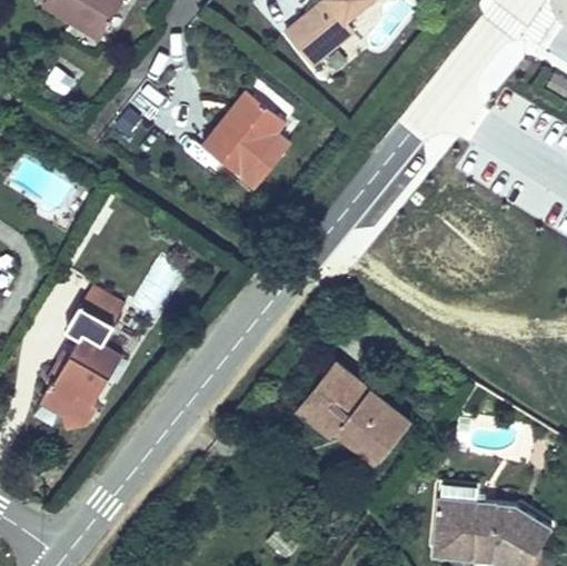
[(45,0),(41,6),(99,40),(122,0),(45,0)]
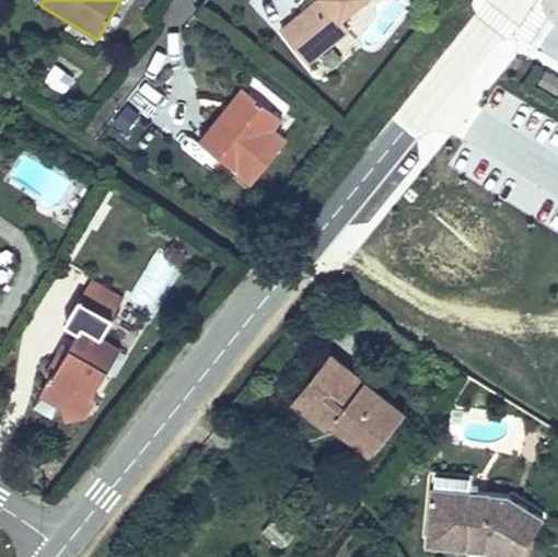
[(279,33),(285,39),(320,11),(325,19),(332,14),(321,0),(279,33)]
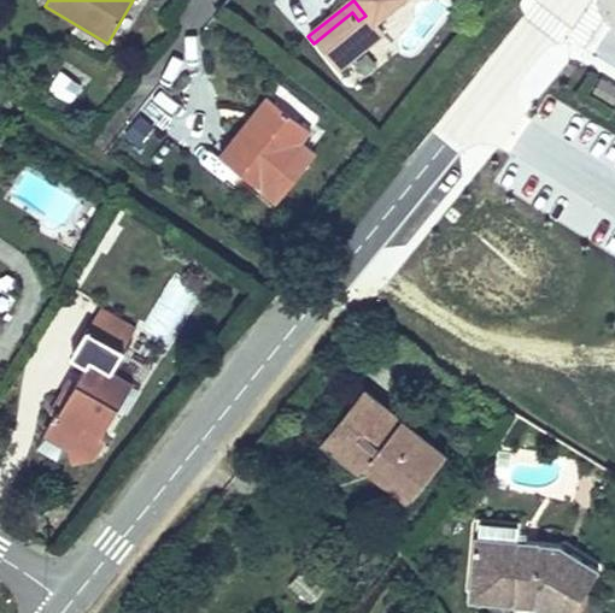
[(352,12),(314,43),(337,72),(382,35),(373,24),(402,0),(352,0),(353,0),(365,16),(358,21),(352,12)]
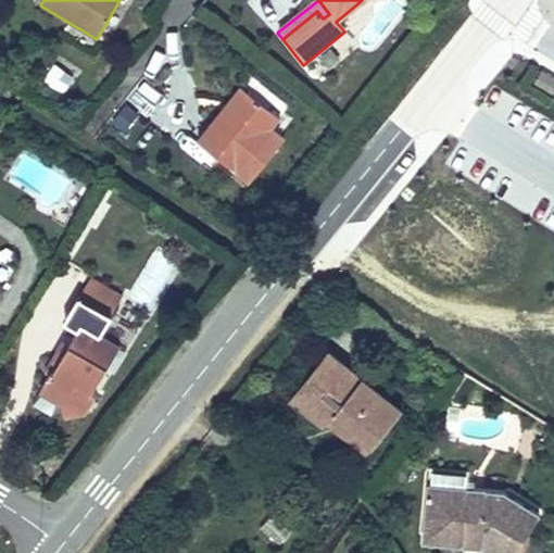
[(553,82),(539,74),(533,85),(552,96),(553,91),(553,82)]
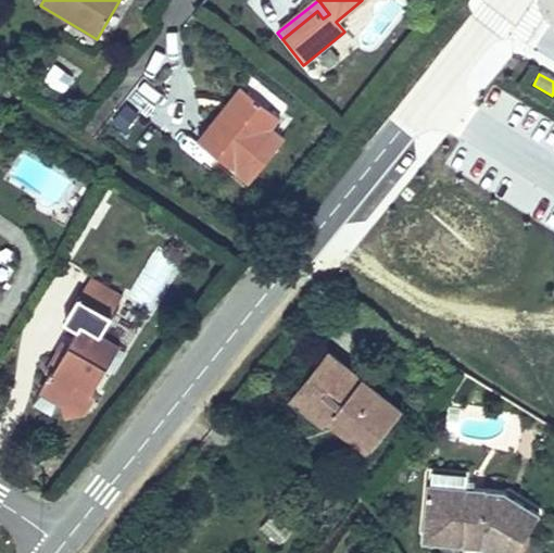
[(240,89),(218,116),(225,122),(247,95),(240,89)]
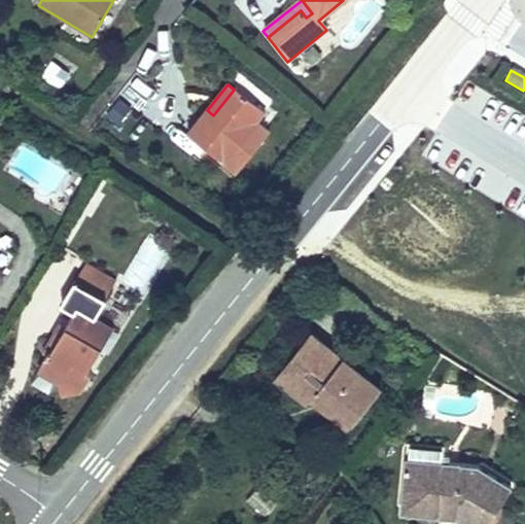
[(213,115),(207,110),(186,135),(235,175),(268,135),(254,124),(264,113),(234,90),(213,115)]
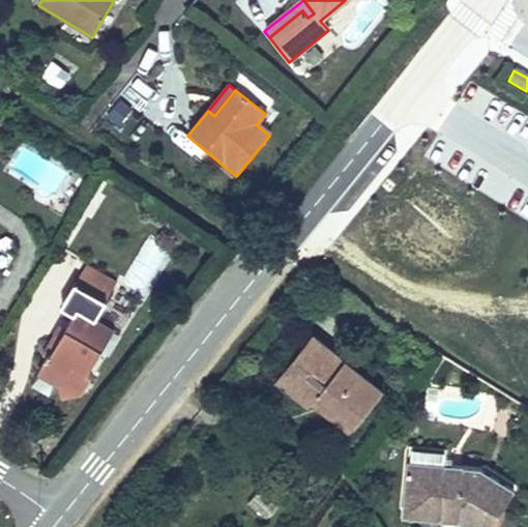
[(0,279),(11,260),(0,252),(0,279)]
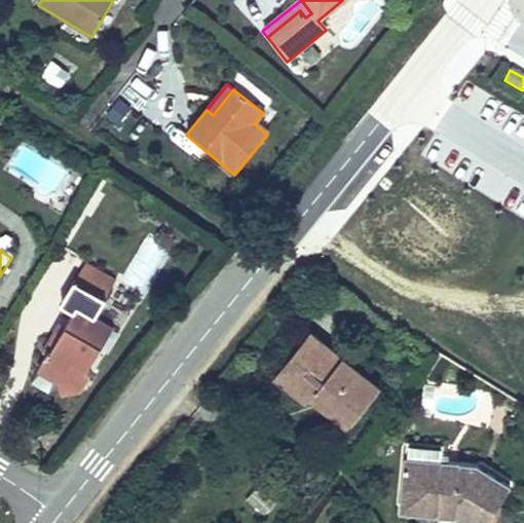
[(84,264),(73,284),(104,301),(114,283),(84,264)]
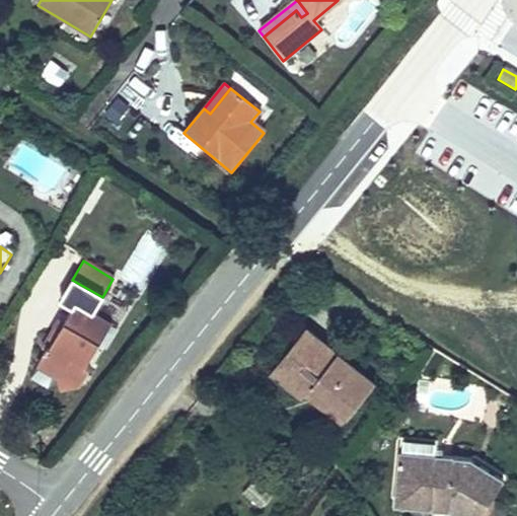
[(59,333),(54,329),(42,351),(45,352),(37,365),(58,378),(62,389),(80,384),(89,370),(84,367),(96,348),(98,344),(90,338),(101,319),(92,313),(102,297),(72,280),(59,302),(72,309),(64,323),(59,333)]
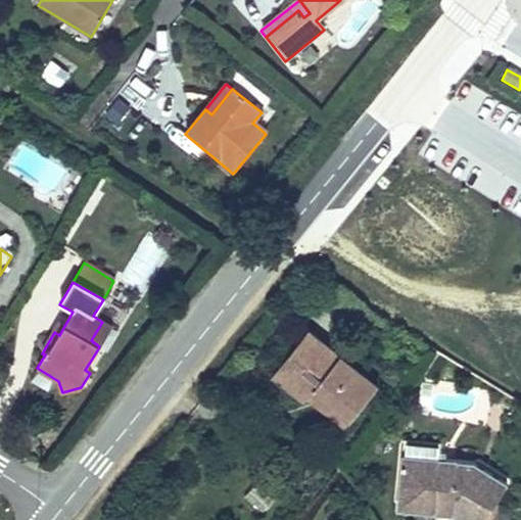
[(116,331),(102,322),(91,340),(99,346),(97,350),(102,353),(116,331)]
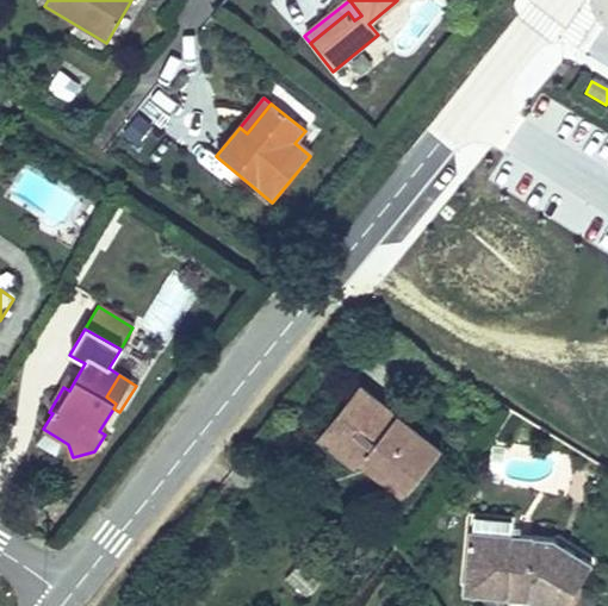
[(69,376),(63,387),(69,391),(75,380),(69,376)]
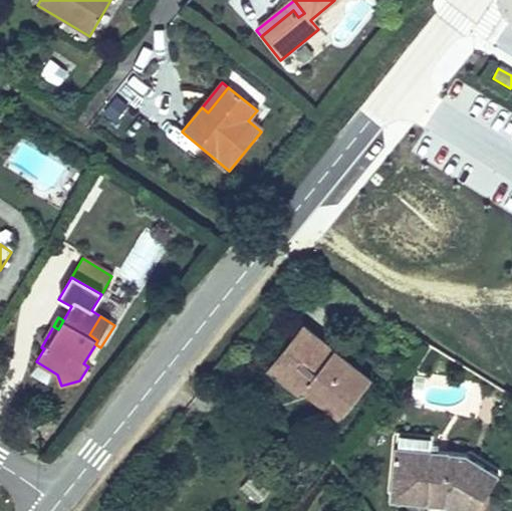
[(307,385),(344,414),(369,380),(300,326),(266,370),(298,396),(301,393),(307,385)]
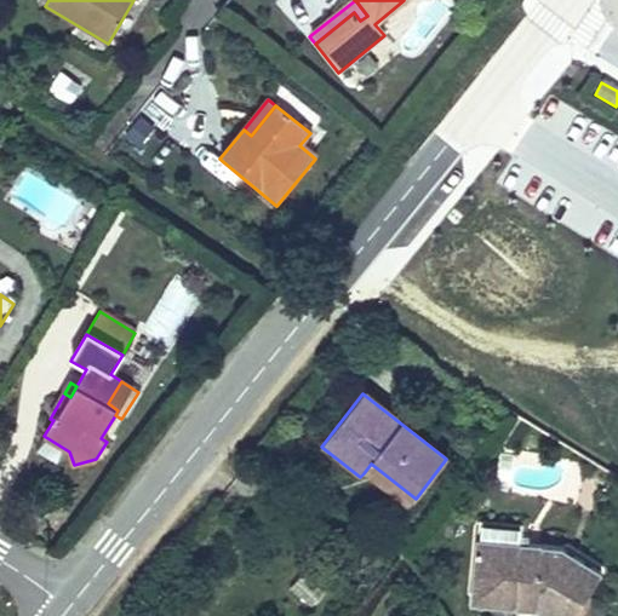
[(408,508),(416,499),(371,464),(364,473),(408,508)]
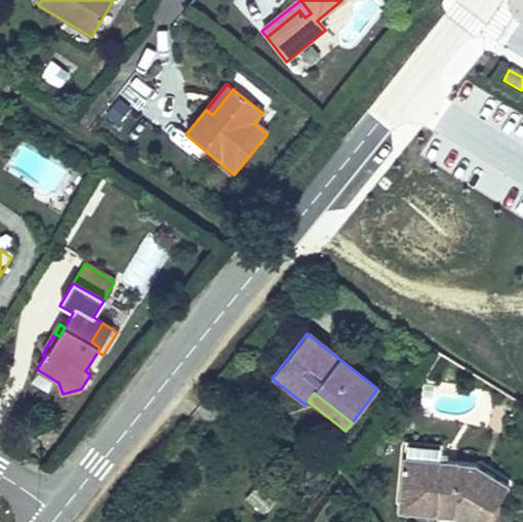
[(404,443),(402,459),(440,463),(441,446),(404,443)]
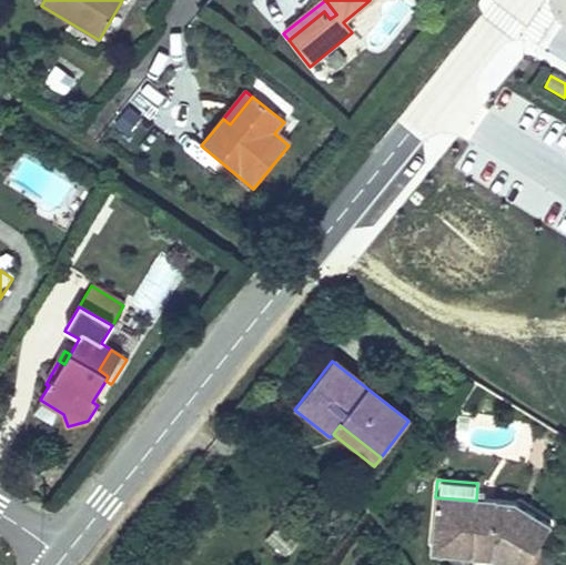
[(476,501),(435,497),(431,544),(492,551),(491,562),(493,562),(497,564),(526,564),(551,526),(513,504),(476,501)]
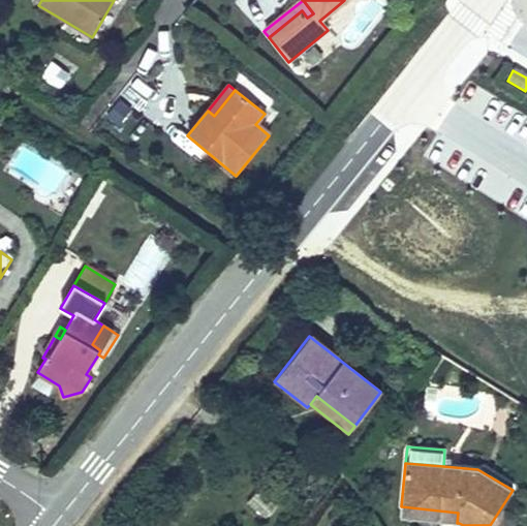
[(274,508),(256,493),(246,504),(264,520),(274,508)]
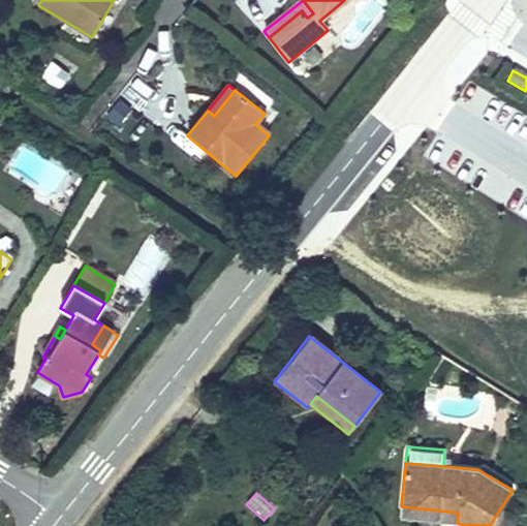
[(401,518),(457,523),(458,513),(401,506),(401,518)]
